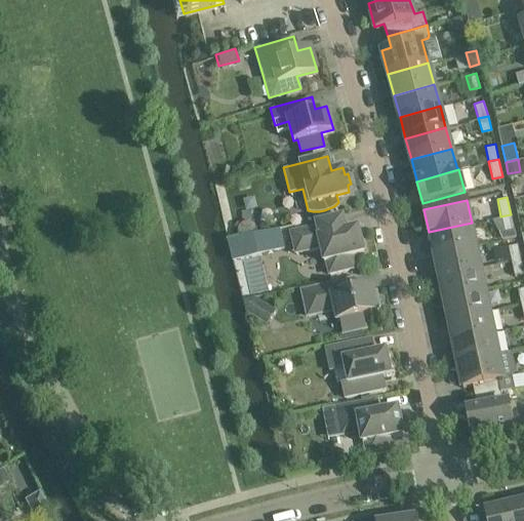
[(504,231),(514,229),(511,214),(500,216),(504,231)]
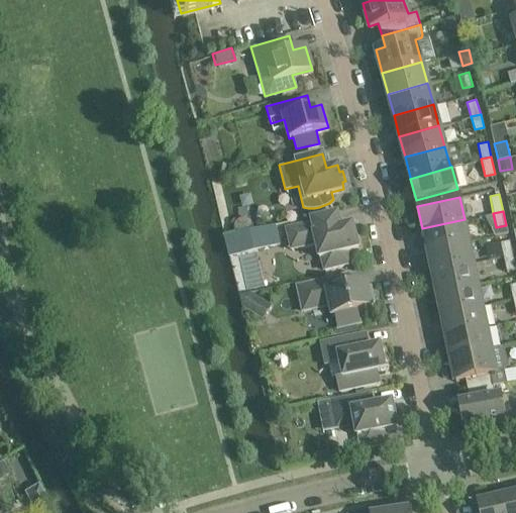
[(312,221),(286,227),(291,247),(315,241),(319,257),(321,255),(323,268),(348,262),(346,250),(357,247),(352,223),(340,226),(337,212),(311,218),(312,221)]
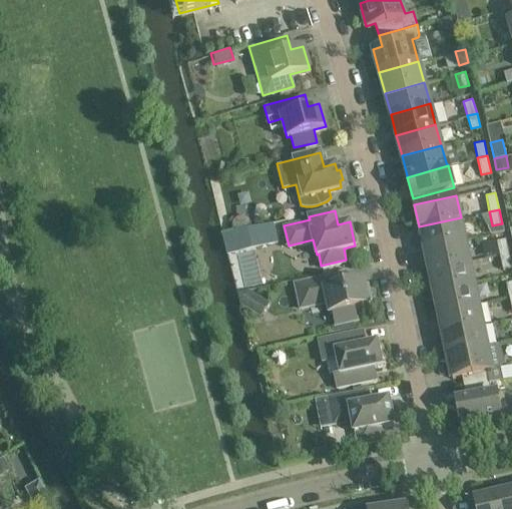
[(232,220),(231,225),(232,231),(237,229),(251,226),(250,221),(247,216),(241,214),(236,216),(232,220)]
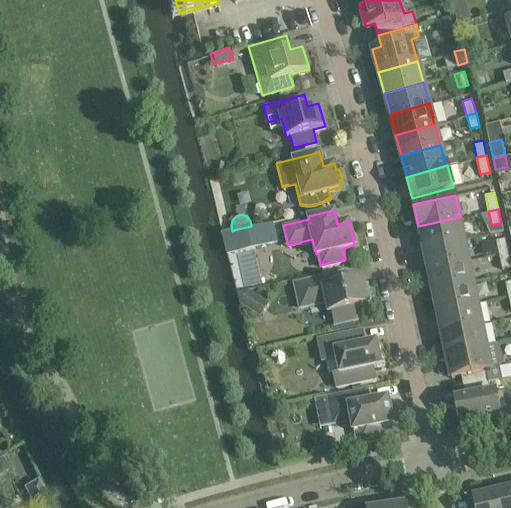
[(423,247),(463,238),(459,218),(460,217),(418,226),(419,226),(423,247)]
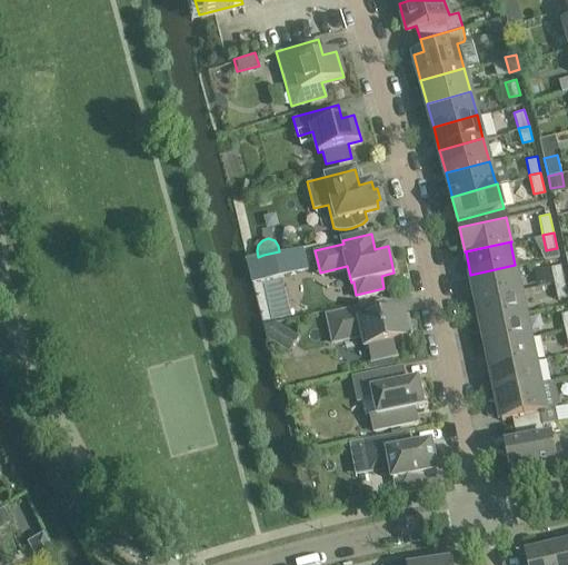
[(305,263),(301,246),(279,251),(263,255),(268,271),(305,263)]
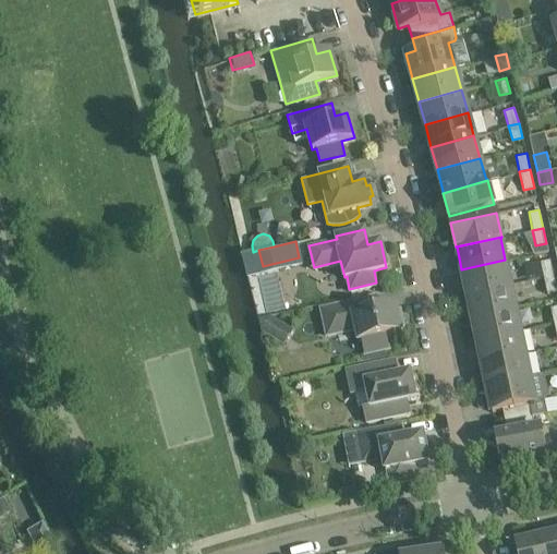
[(543,276),(553,274),(549,259),(540,261),(543,276)]
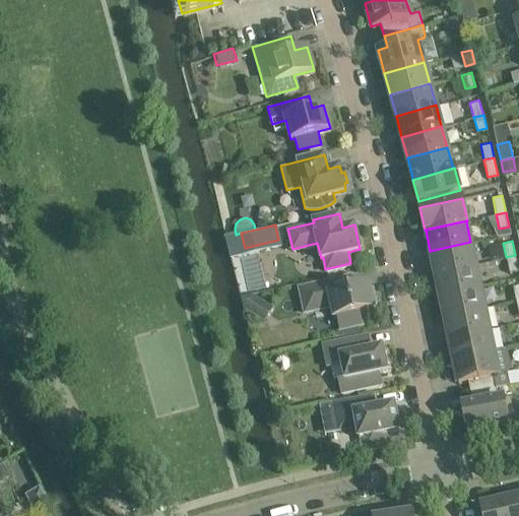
[(430,251),(435,272),(474,263),(470,242),(430,251)]
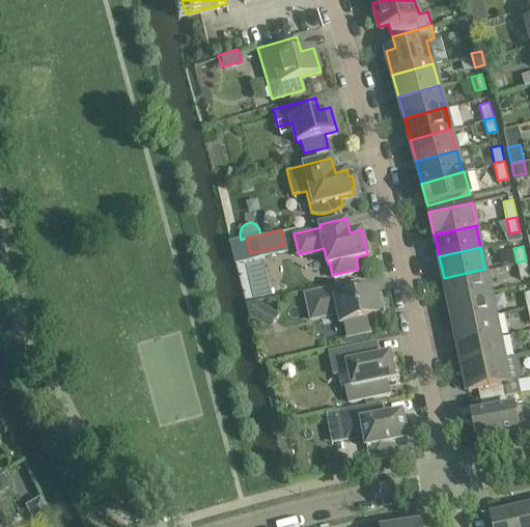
[(520,277),(529,275),(526,260),(517,262),(520,277)]
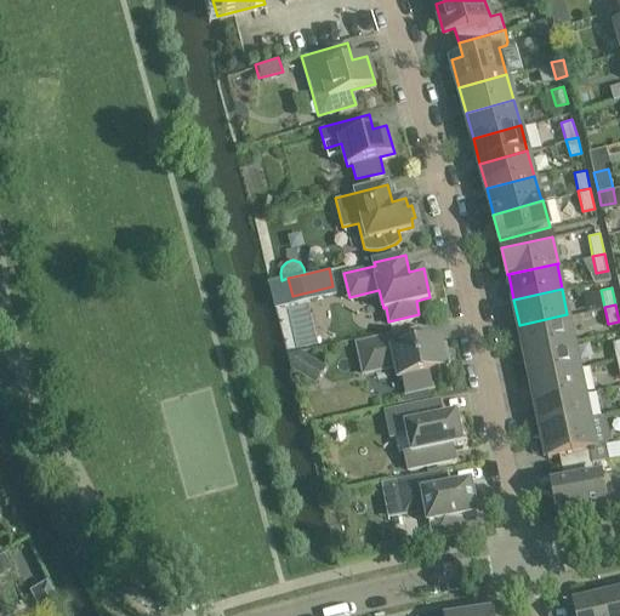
[(519,325),(524,351),(573,341),(567,314),(519,325)]
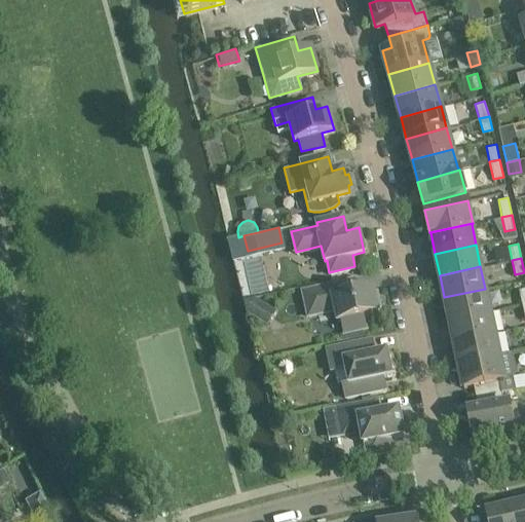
[(308,314),(335,308),(338,320),(341,319),(344,331),(365,327),(362,314),(376,311),(376,312),(378,311),(377,306),(380,306),(377,291),(373,291),(372,286),(371,287),(347,293),(344,281),(302,290),(308,314)]
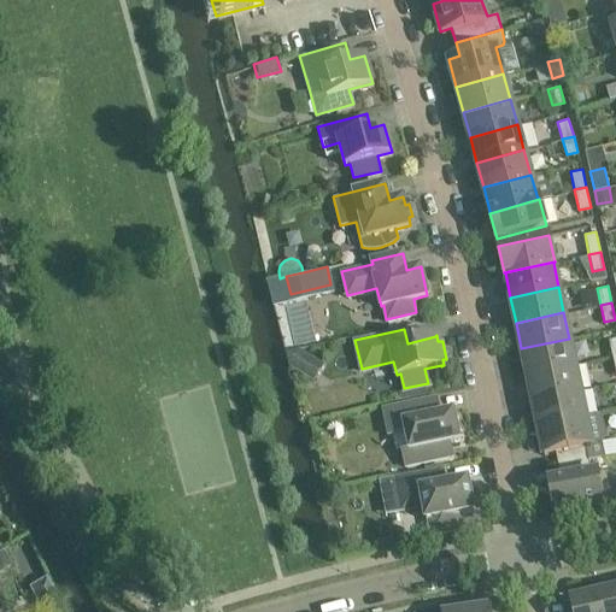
[(521,348),(527,374),(574,364),(569,339),(521,348)]
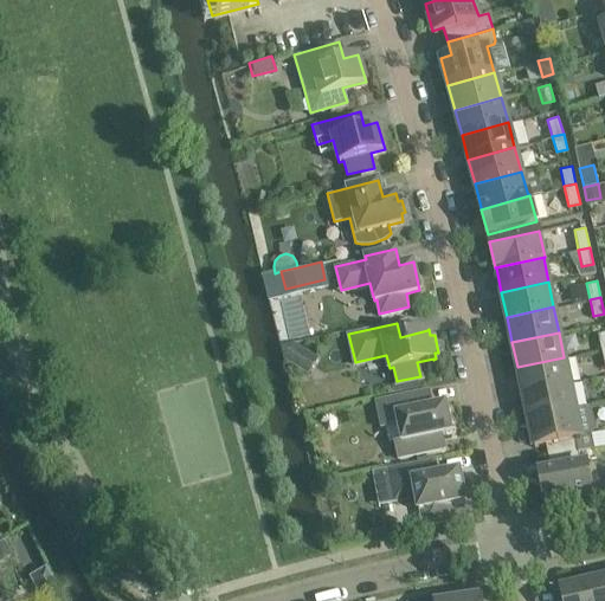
[(293,341),(281,343),(284,356),(298,364),(308,349),(293,341)]
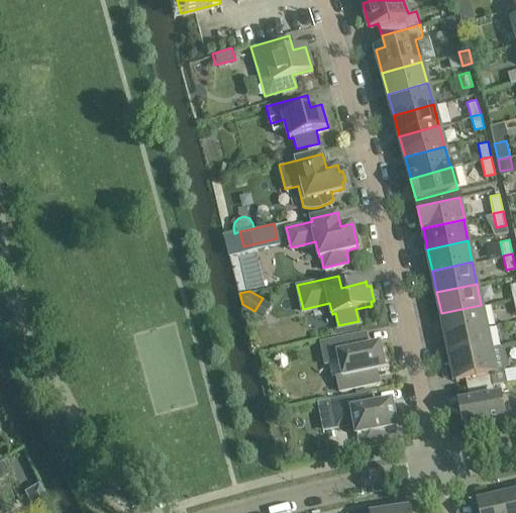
[(441,313),(445,334),(486,326),(481,305),(441,313)]
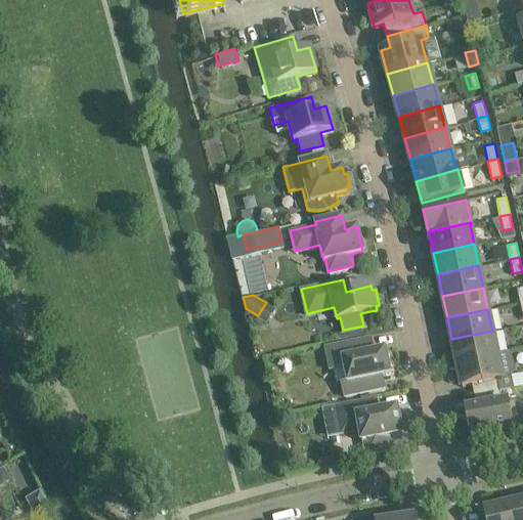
[(451,339),(456,360),(496,352),(492,331),(451,339)]
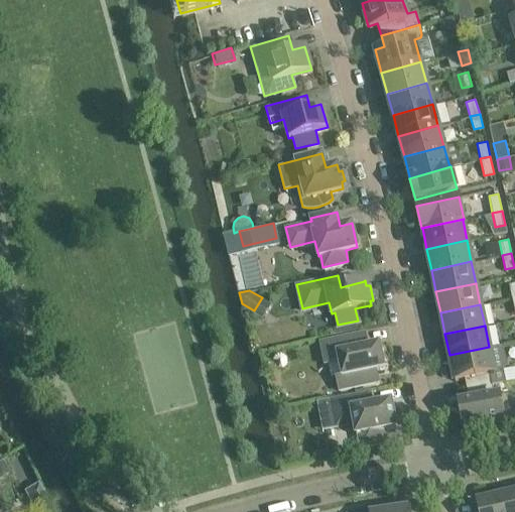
[(364,332),(319,341),(325,362),(339,359),(342,374),(336,375),(339,388),(374,381),(372,369),(384,367),(379,343),(367,346),(364,332)]
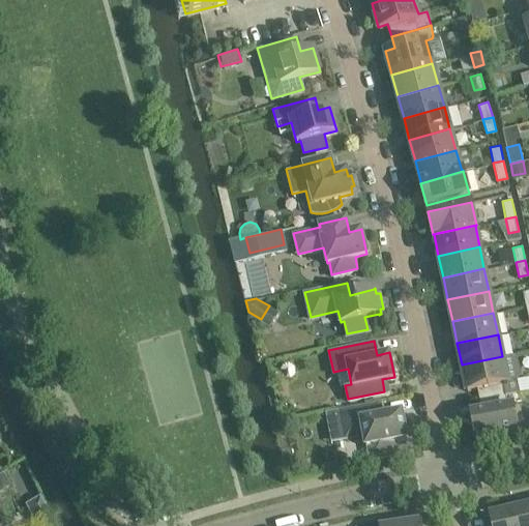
[(476,387),(478,400),(505,395),(519,391),(517,378),(519,375),(521,371),(519,361),(515,357),(511,356),(513,355),(513,354),(502,357),(502,356),(462,364),(467,389),(476,387)]
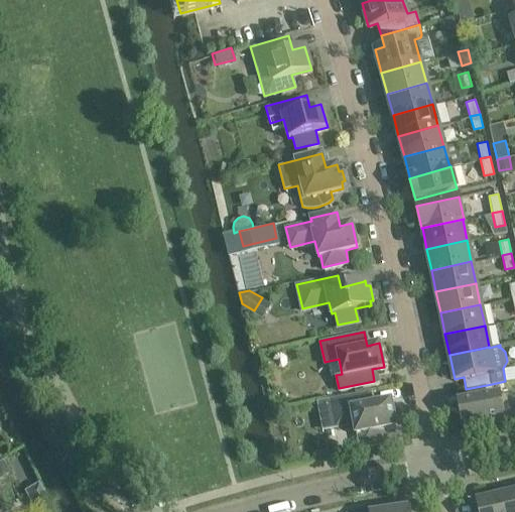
[(499,395),(494,395),(492,384),(466,389),(469,400),(459,402),(464,426),(503,419),(499,395)]
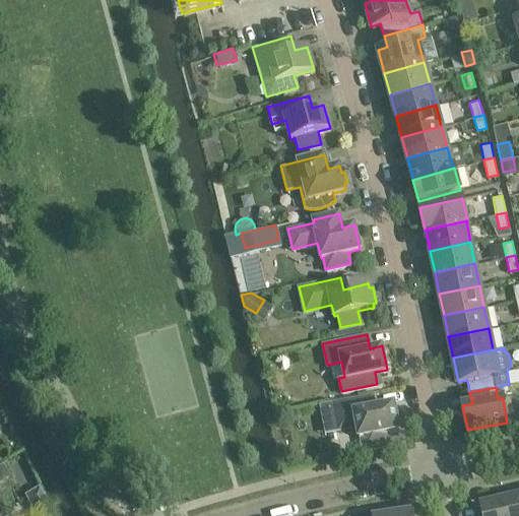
[(355,423),(359,437),(361,437),(363,449),(389,444),(387,432),(398,430),(394,404),(374,408),(371,395),(333,402),(338,427),(355,423)]
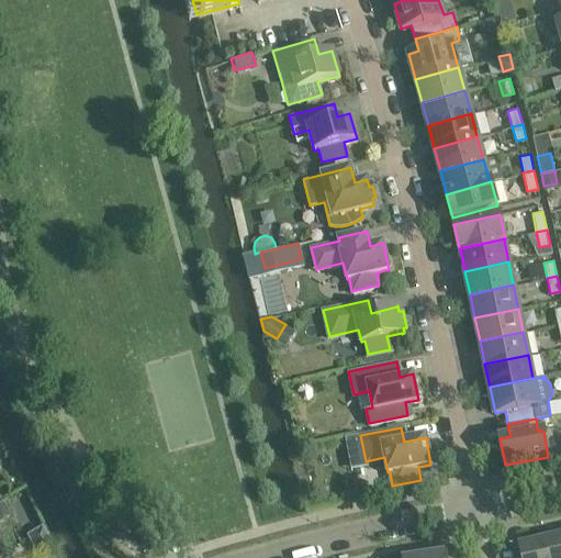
[(0,513),(4,515),(11,512),(4,501),(0,503),(0,513)]
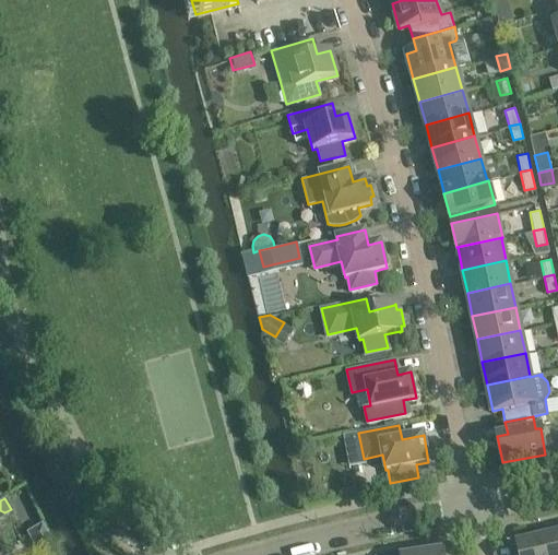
[(38,552),(52,544),(40,521),(26,530),(38,552)]
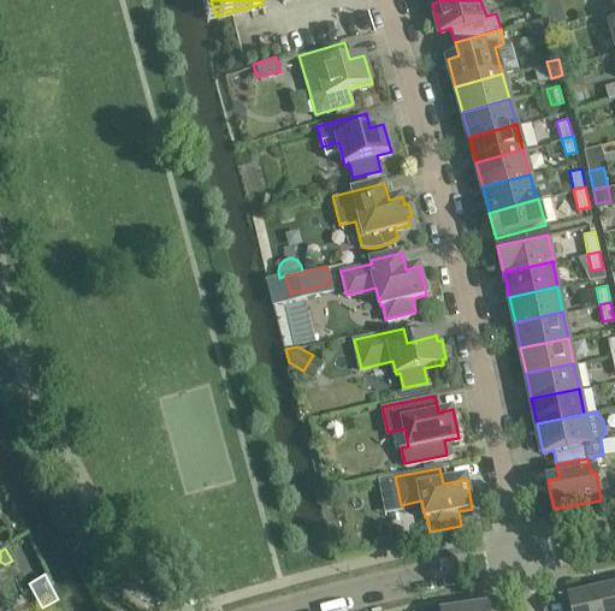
[(614,610),(614,586),(596,591),(601,610),(614,610)]
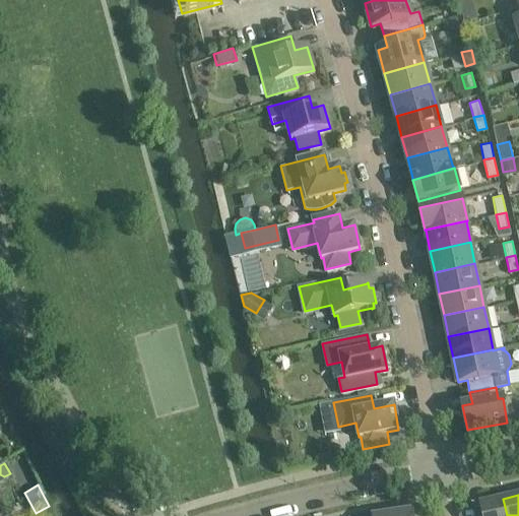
[(507,515),(503,499),(481,504),(483,515),(507,515)]
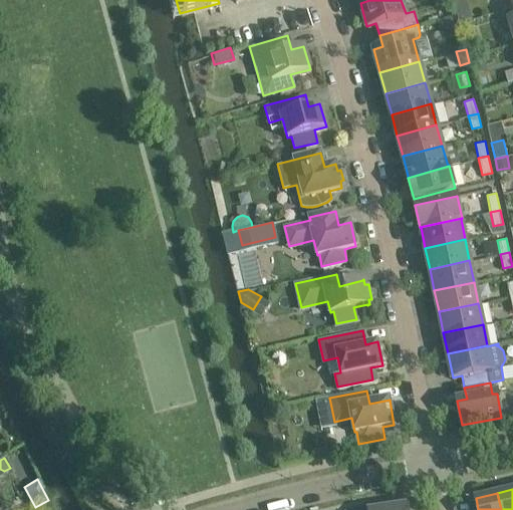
[(397,499),(375,502),(369,503),(369,509),(408,509),(408,505),(398,506),(397,499)]
